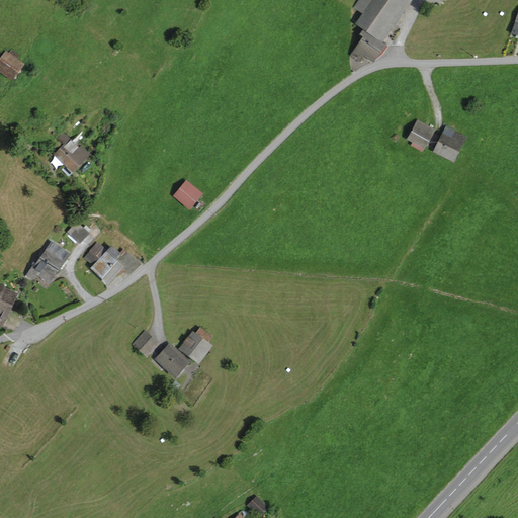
[(397,20),(411,0),(361,0),(356,7),(365,14),(358,24),(378,37),(393,17),(397,20)]
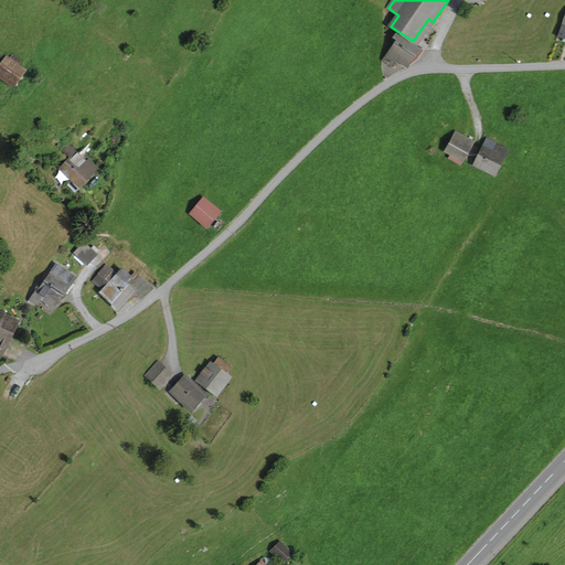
[(392,65),(397,59),(407,65),(418,49),(397,33),(393,38),(397,41),(385,61),(392,65)]
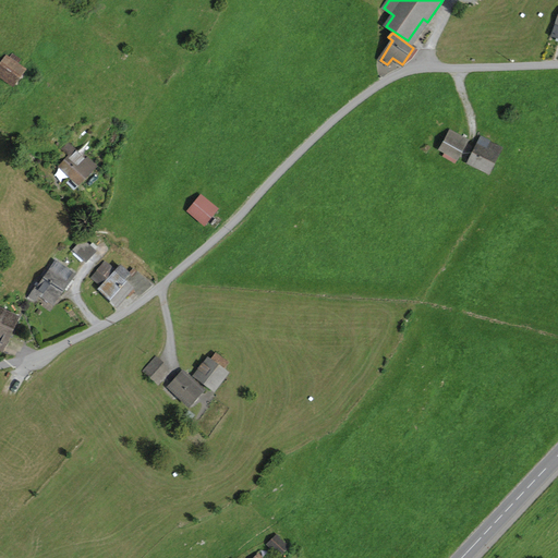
[(5,57),(0,63),(0,76),(12,86),(24,70),(5,57)]
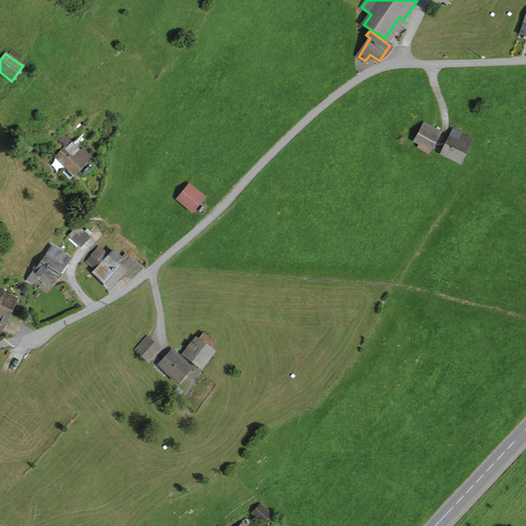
[(423,122),(413,140),(429,150),(440,133),(423,122)]
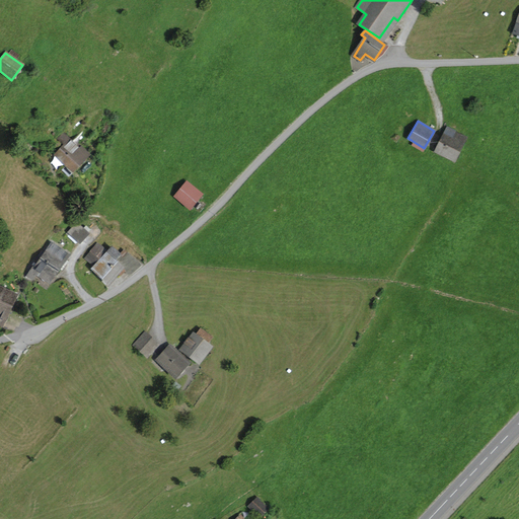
[(454,160),(465,138),(447,129),(436,151),(454,160)]
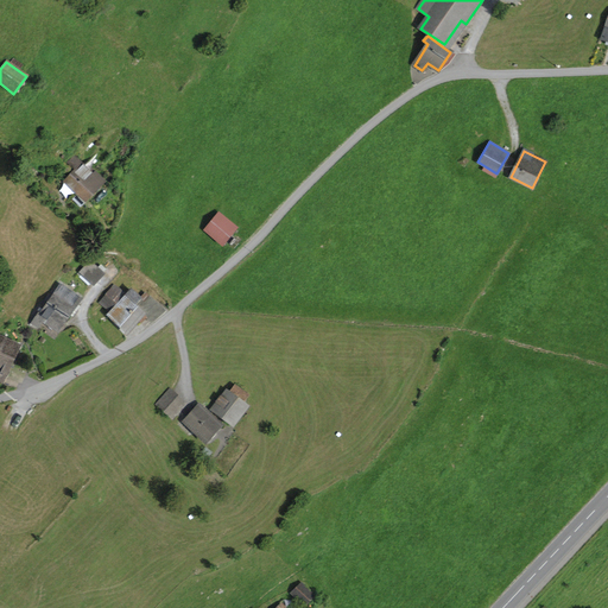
[(82,165),(67,182),(86,201),(103,182),(95,175),(93,176),(82,165)]
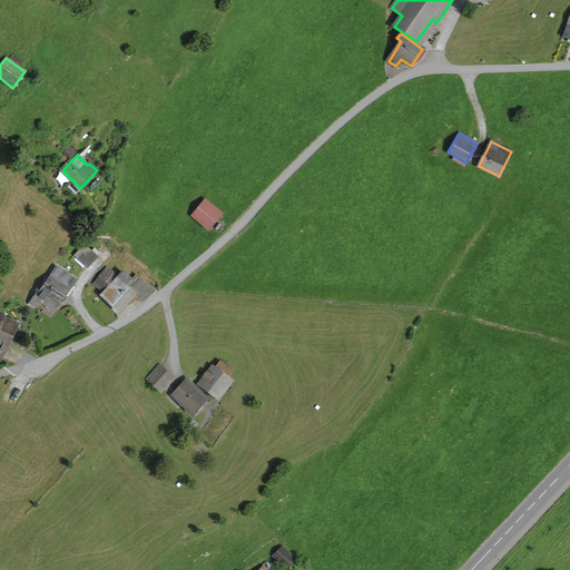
[(205,200),(192,216),(207,229),(220,214),(205,200)]
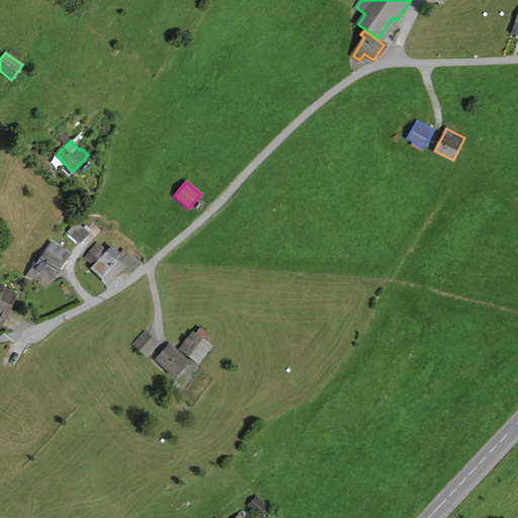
[(77,223),(68,233),(78,242),(87,233),(77,223)]
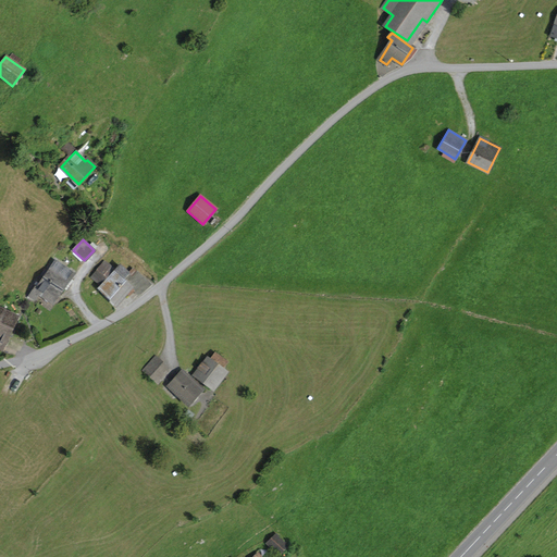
[(53,301),(73,274),(54,261),(37,288),(36,287),(29,297),(34,301),(40,291),(53,301)]
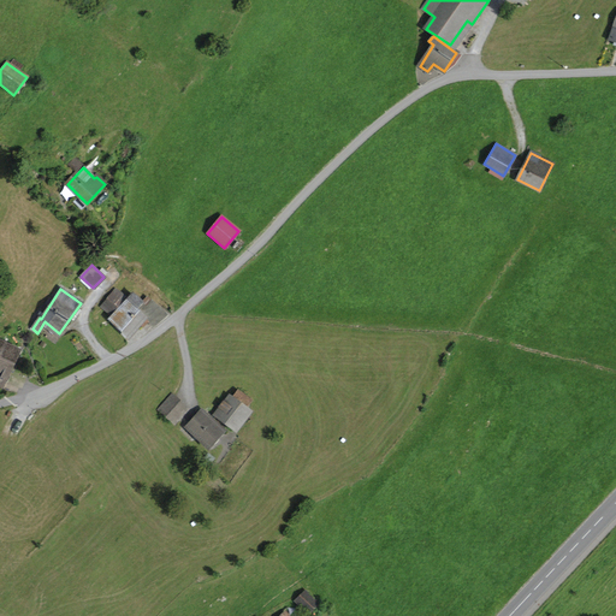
[(116,290),(104,306),(113,314),(125,297),(116,290)]
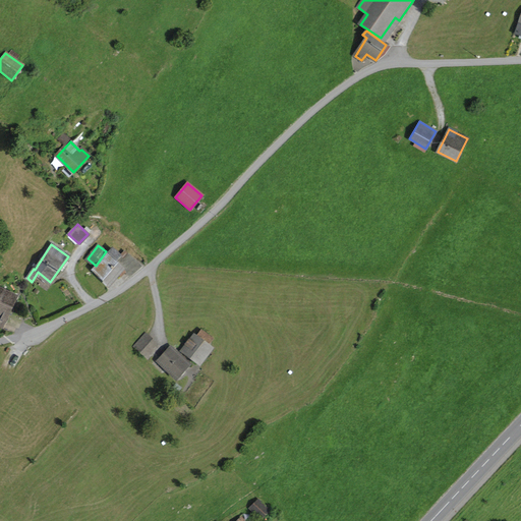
[(120,277),(125,273),(130,277),(140,266),(127,253),(122,258),(112,249),(94,269),(109,284),(118,274),(120,277)]
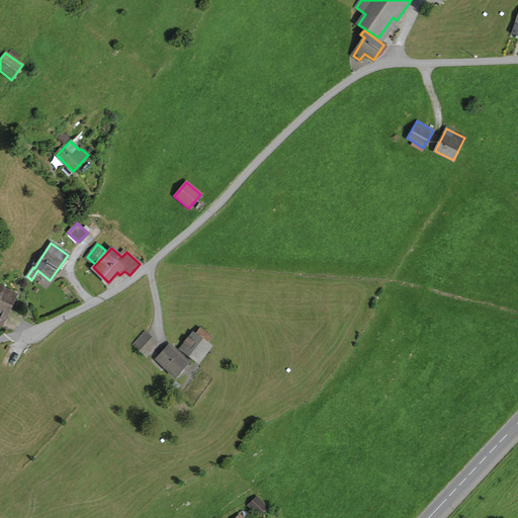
[(0,323),(2,325),(15,295),(0,288),(0,323)]
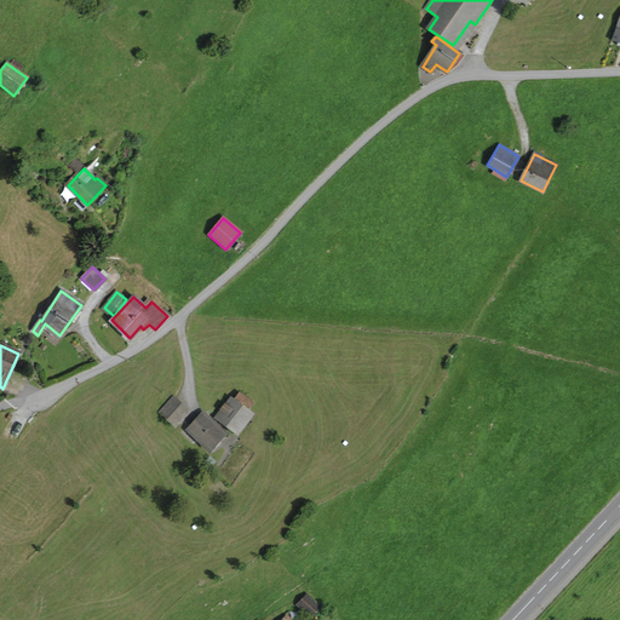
[(216,418),(235,432),(250,413),(244,408),(248,401),(239,394),(233,401),(229,399),(216,418)]
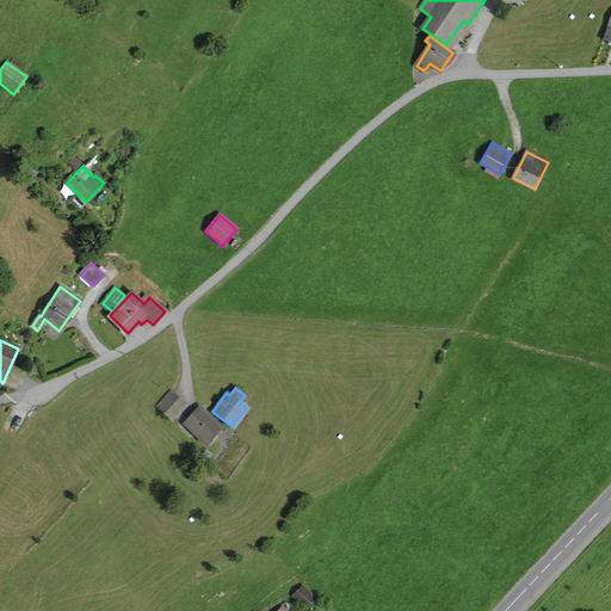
[(173,419),(185,407),(171,394),(159,406),(173,419)]
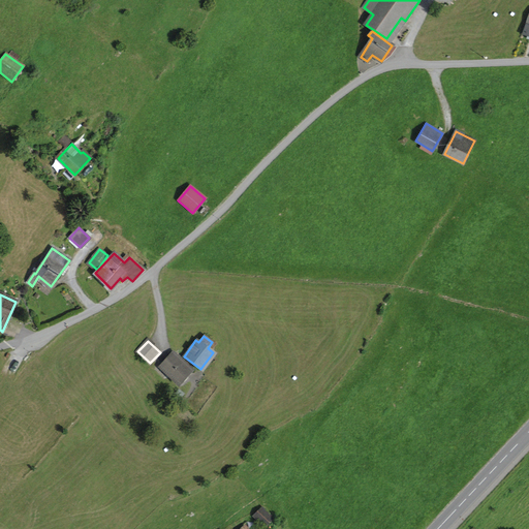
[(179,384),(192,371),(173,353),(159,367),(179,384)]
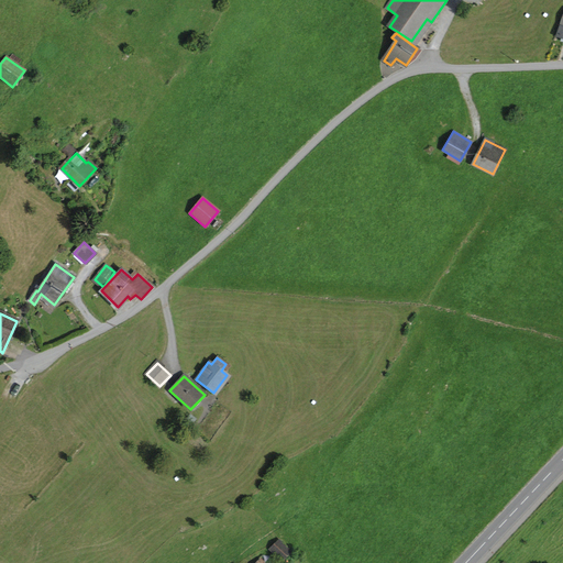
[(269,550),(282,561),(290,552),(279,540),(269,550)]
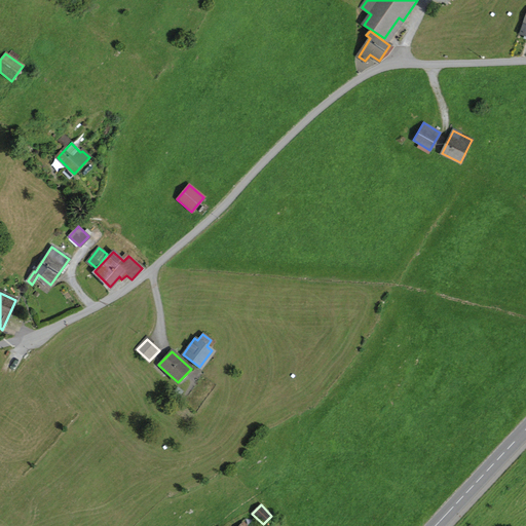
All buildings are outlined.
